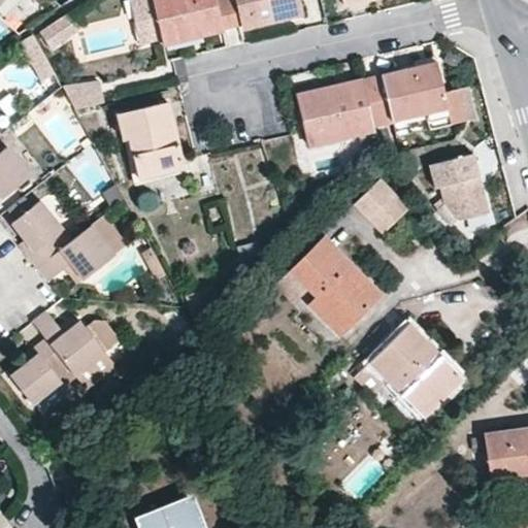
[(151,0),(153,7),(132,14),(138,38),(200,25),(203,34),(221,31),(221,25),(212,0),(151,0)]
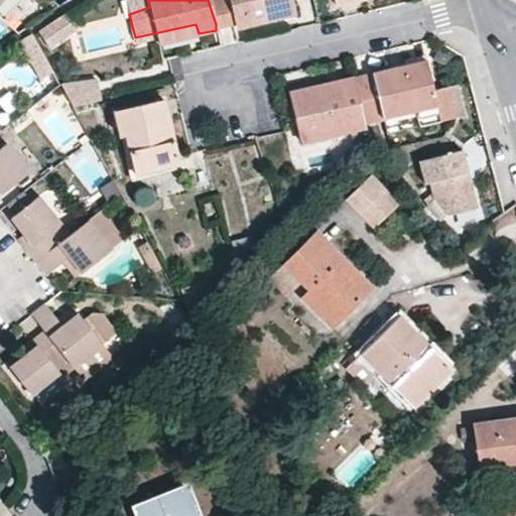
[(208,0),(216,24),(238,22),(238,27),(286,15),(284,6),(291,6),(289,0),(208,0)]
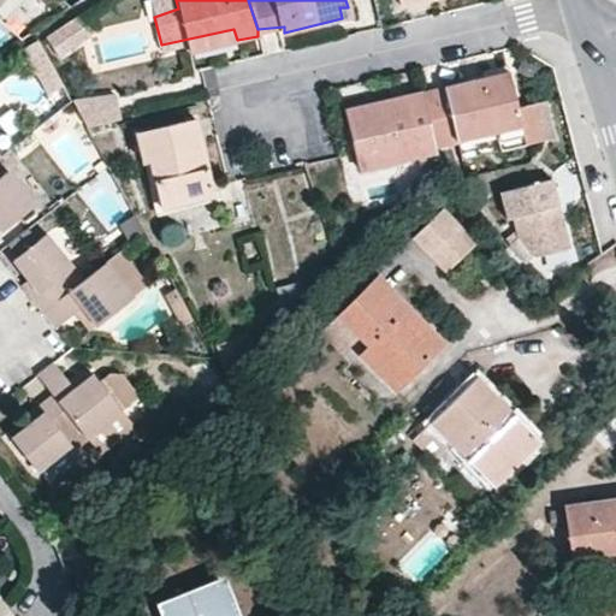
[(73,22),(45,39),(48,41),(54,52),(82,30),(73,22)]
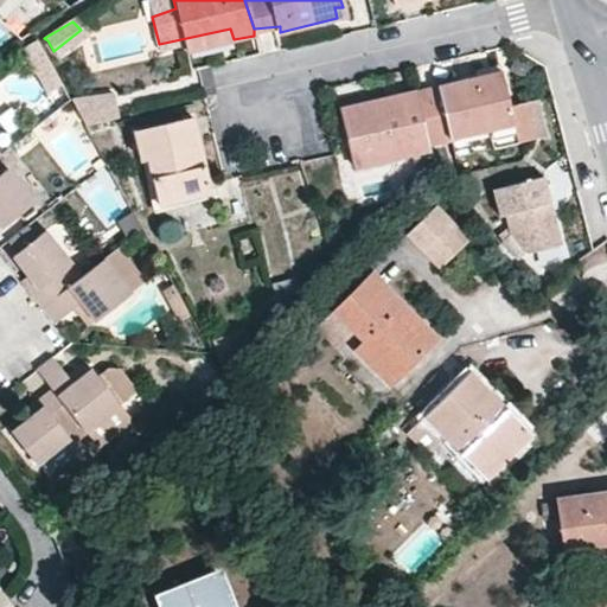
[(37,40),(26,50),(49,93),(64,84),(37,40)]
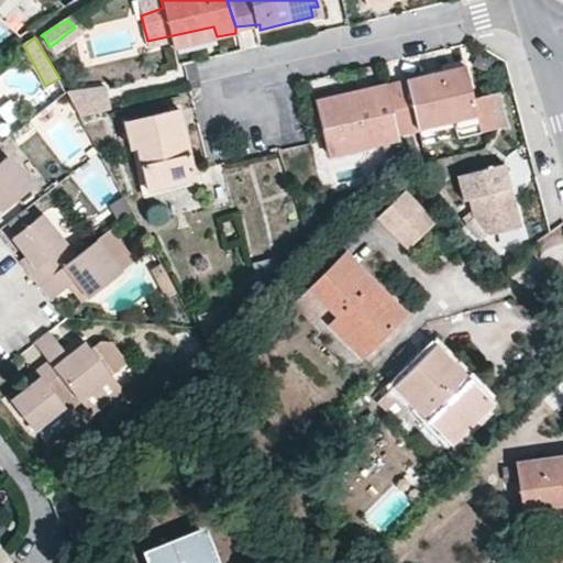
[(466,65),(388,84),(399,131),(455,118),(453,112),(476,107),(482,130),(507,124),(499,91),(474,97),(466,65)]
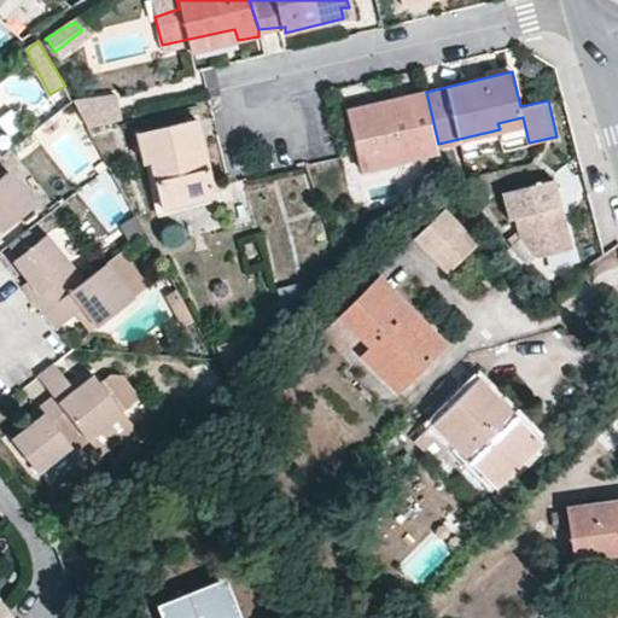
[(426,92),(350,109),(365,169),(439,151),(438,144),(426,92)]
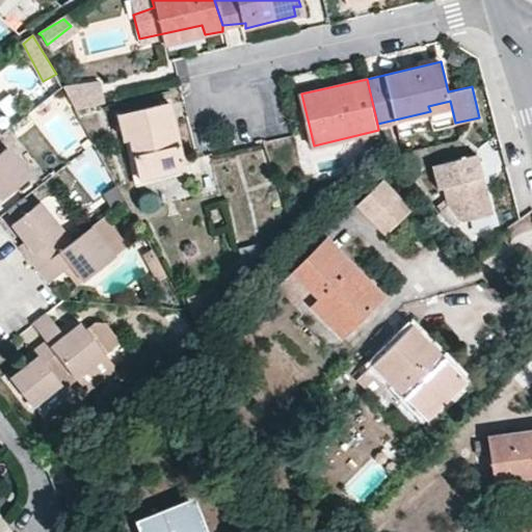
[(96,83),(65,89),(75,110),(101,103),(96,83)]
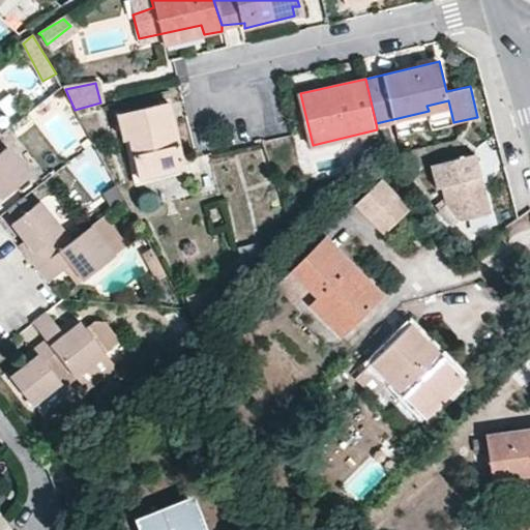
[(448,100),(427,106),(429,111),(433,127),(453,122),(448,100)]
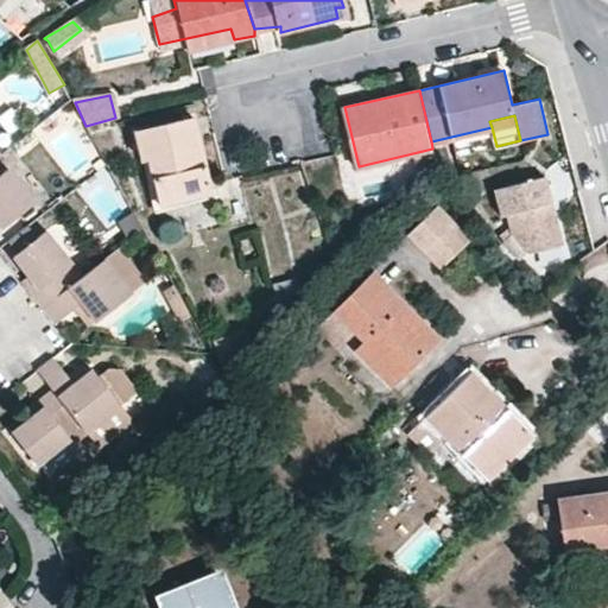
[(208,190),(190,120),(139,133),(158,203),(208,190)]
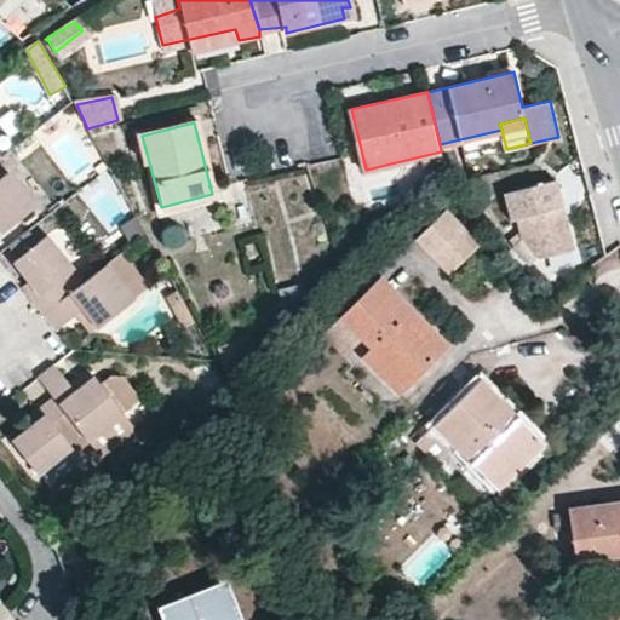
[(0,230),(1,231),(35,205),(9,171),(0,178),(0,230)]
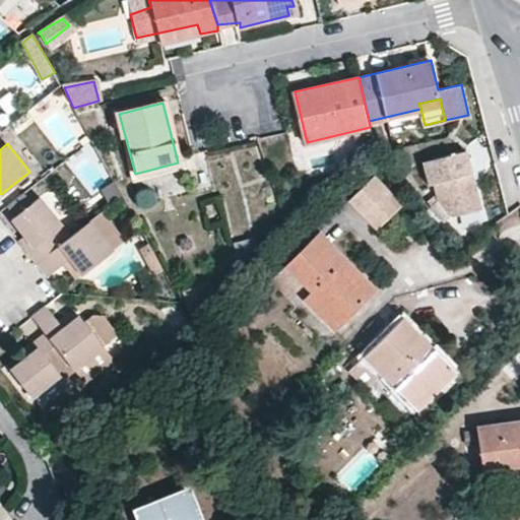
[(91,194),(114,176),(87,143),(64,163),(91,194)]
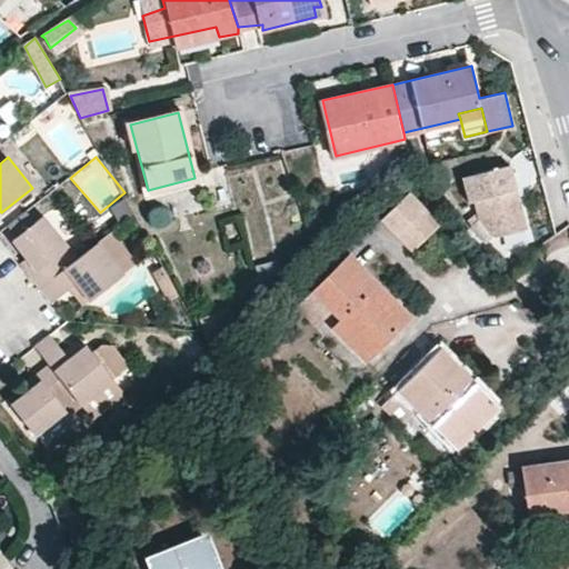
[(232,168),(248,256),(297,248),(281,159),(232,168)]
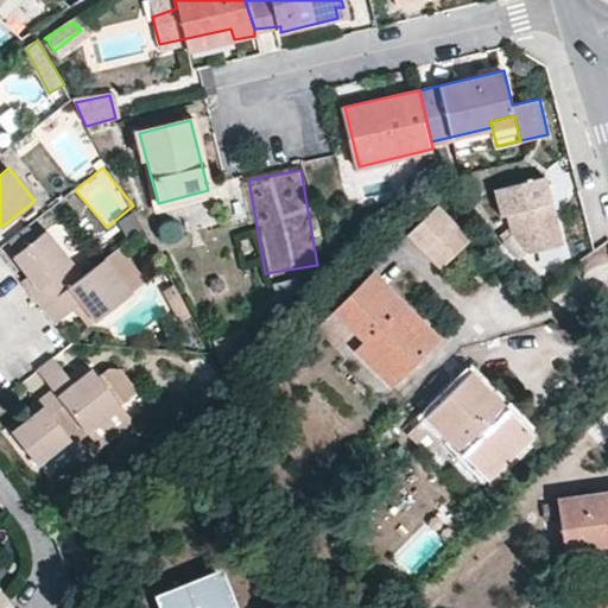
[(549,177),(495,189),(502,214),(507,213),(513,235),(527,251),(563,242),(549,177)]
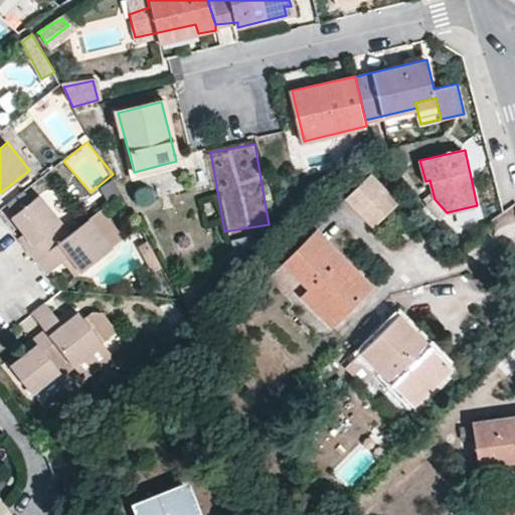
[(347,196),(374,225),(399,203),(371,173),(347,196)]
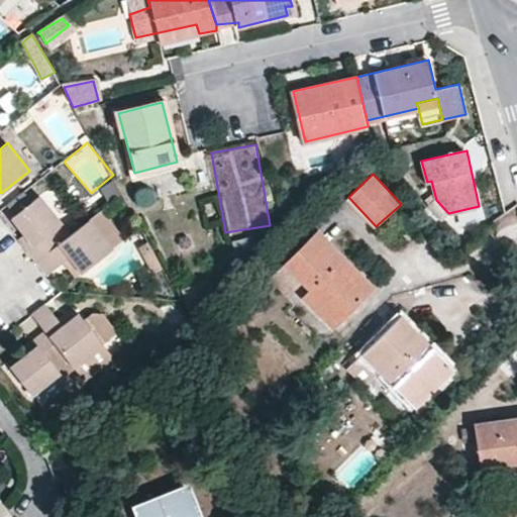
[(39,195),(14,217),(32,242),(28,249),(35,260),(61,239),(56,229),(61,223),(39,195)]
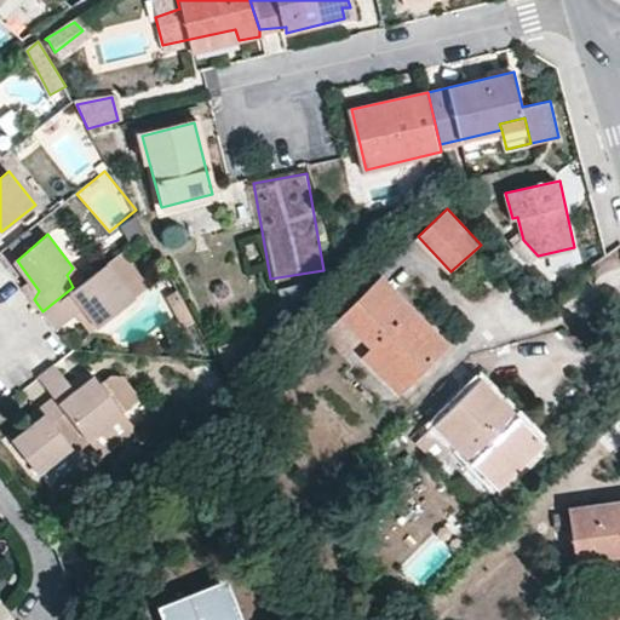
[(105,263),(73,287),(42,311),(57,329),(87,304),(103,326),(136,300),(105,263)]
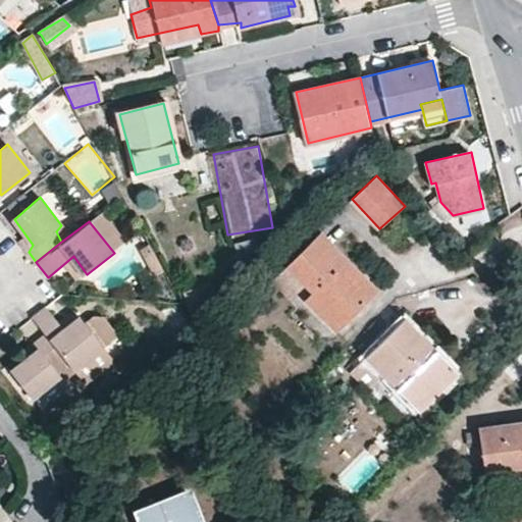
[(317,230),(286,264),(314,293),(307,302),(334,330),(375,289),(317,230)]
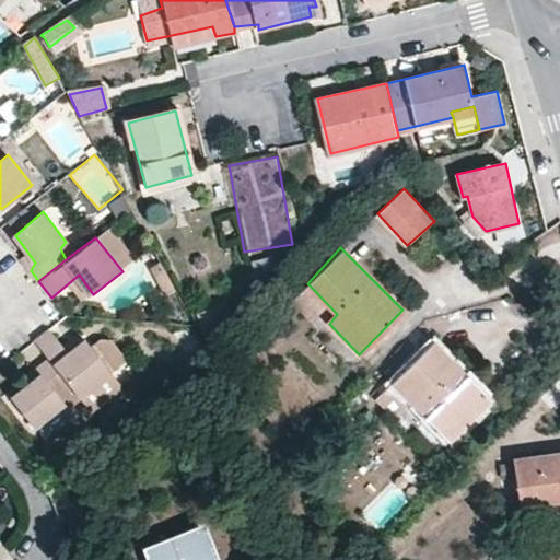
[(161,275),(155,280),(166,292),(173,287),(161,275)]
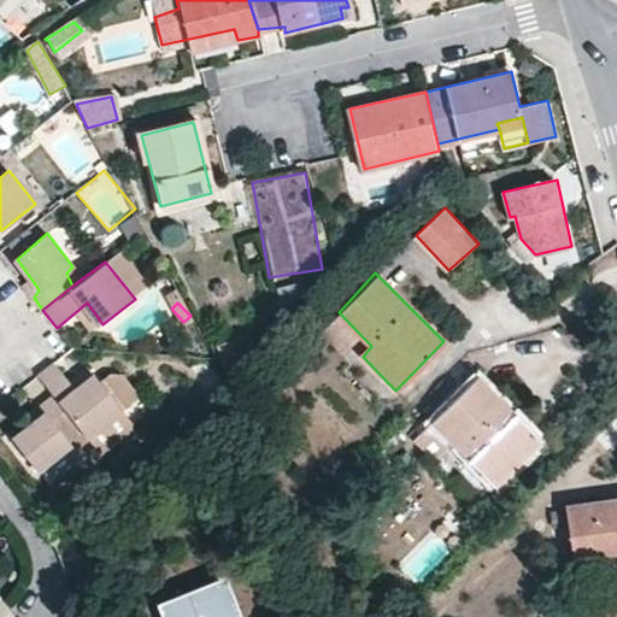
[(52,393),(87,438),(139,395),(127,377),(112,372),(104,380),(99,372),(77,386),(56,362),(37,374),(52,393)]
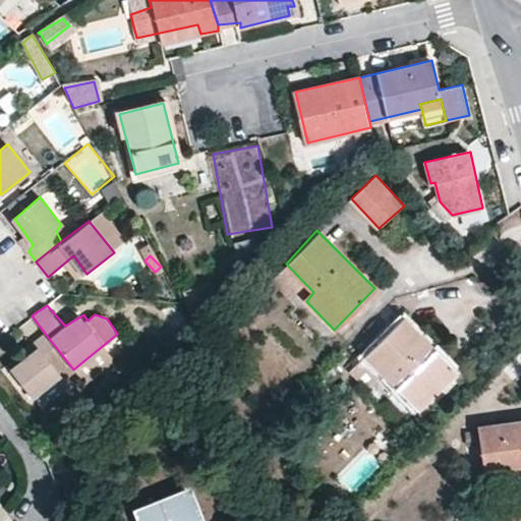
[(405,317),(349,371),(366,390),(383,373),(419,411),(459,372),(405,317)]
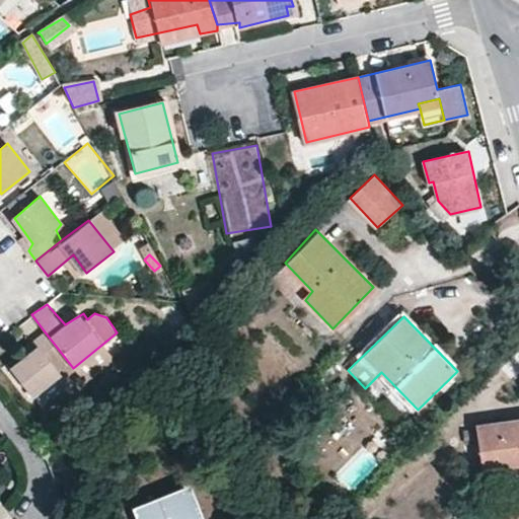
[(40,346),(12,370),(34,395),(73,368),(44,330),(33,340),(40,346)]
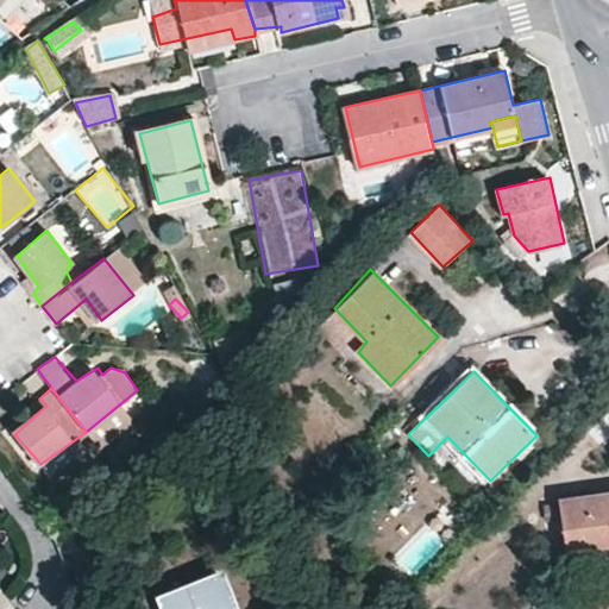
[(608,490),(560,498),(569,550),(608,542),(608,490)]
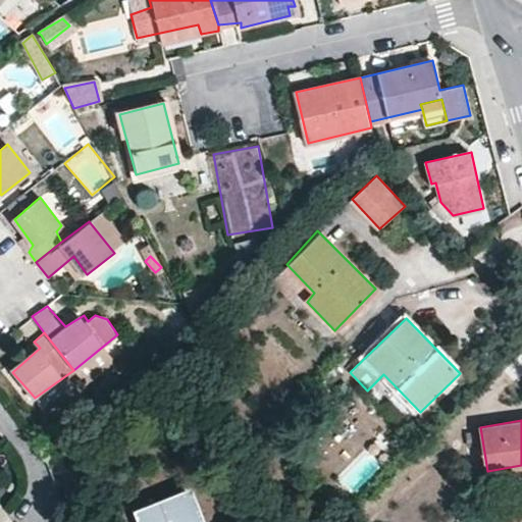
[(197,521),(187,493),(138,514),(141,521),(197,521)]
